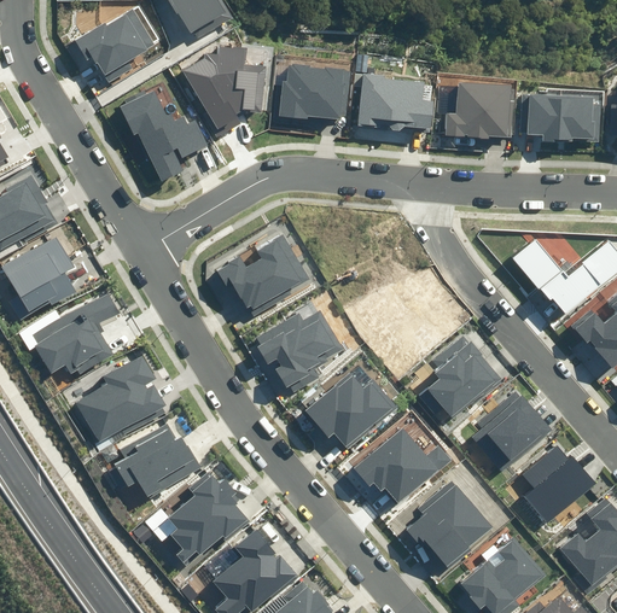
[(168,0),(191,38),(226,16),(216,0),(168,0)]
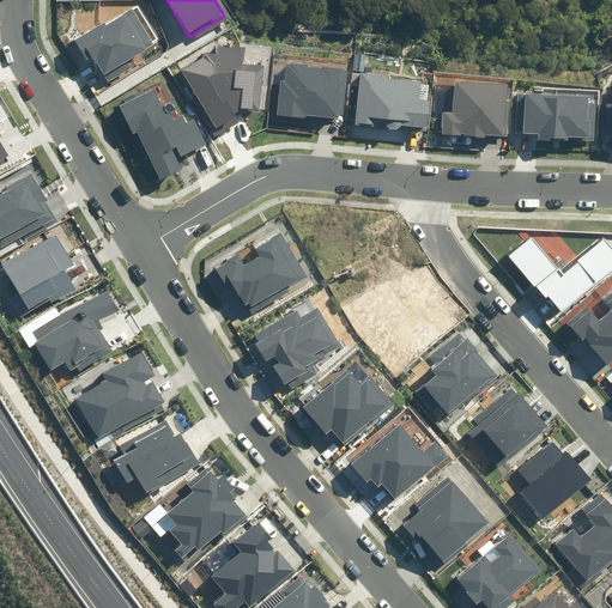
[(155,48),(133,8),(77,40),(88,59),(91,58),(102,78),(155,48)]
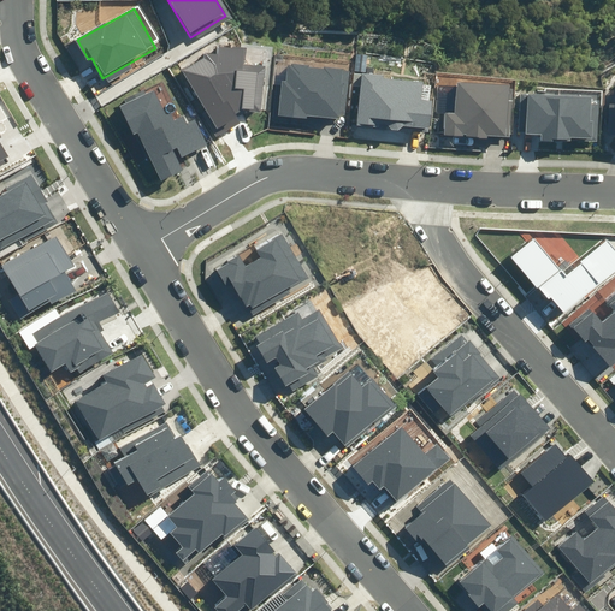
[(277,116),(341,120),(346,69),(288,64),(285,82),(279,82),(277,116)]
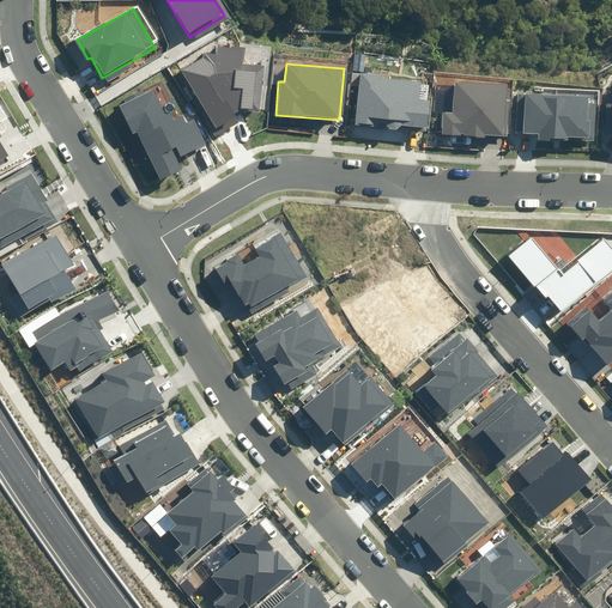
[(361,73),(356,125),(425,131),(428,101),(418,99),(419,80),(380,78),(381,74),(361,73)]
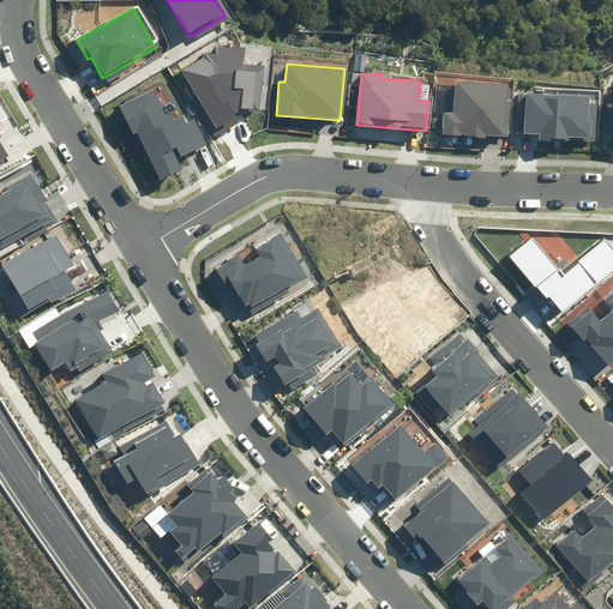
[(440,132),(505,138),(509,86),(455,83),(452,113),(443,112),(440,132)]
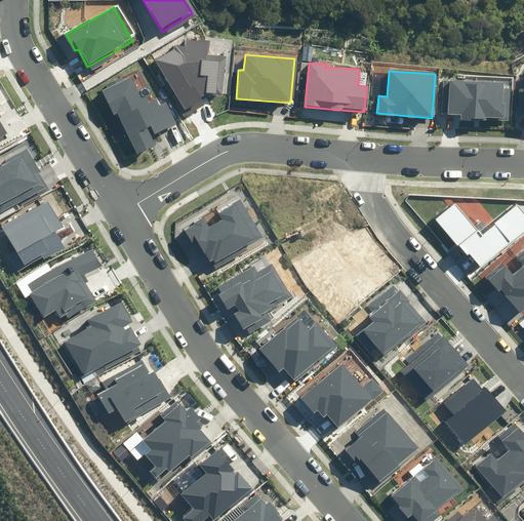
[(118,114),(137,155),(161,144),(157,132),(174,124),(165,104),(160,107),(156,99),(144,106),(131,78),(104,91),(114,115),(118,114)]
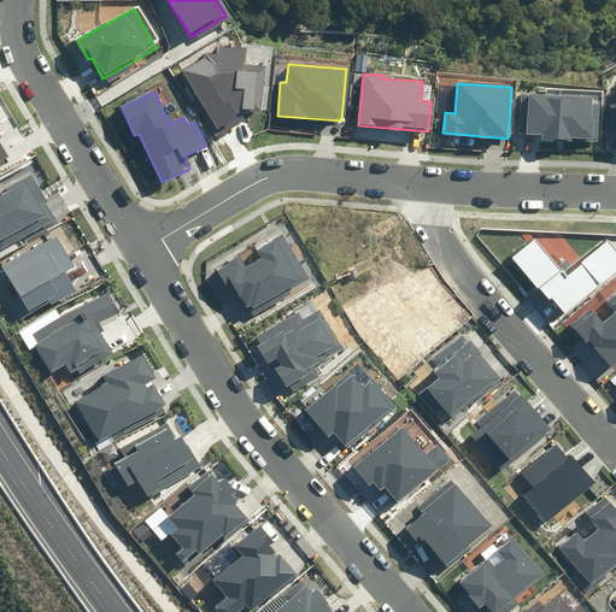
[(524,93),(521,134),(540,135),(540,140),(596,145),(599,99),(524,93)]
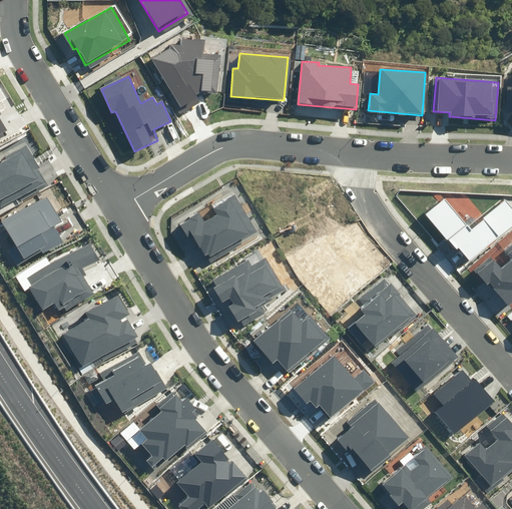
[(0,161),(0,204),(2,209),(48,181),(27,146),(0,161)]
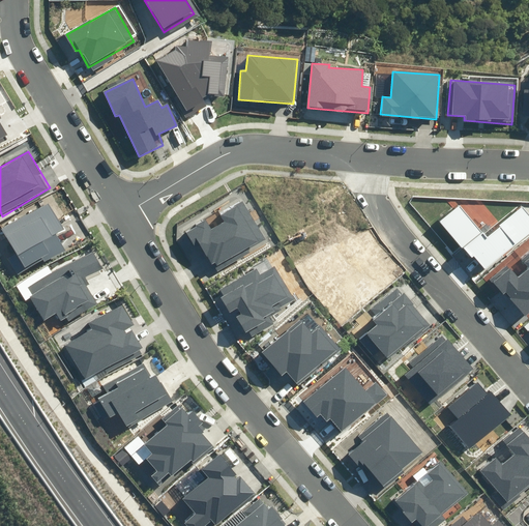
[(213,268),(265,239),(242,200),(219,213),(223,218),(209,227),(206,221),(186,232),(196,249),(201,246),(213,268)]
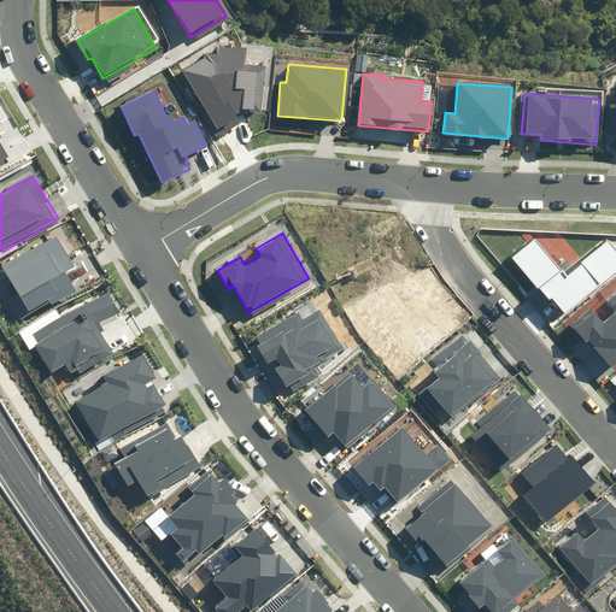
[(56,237),(4,269),(21,298),(11,304),(22,322),(59,299),(62,302),(82,289),(70,269),(74,268),(56,237)]
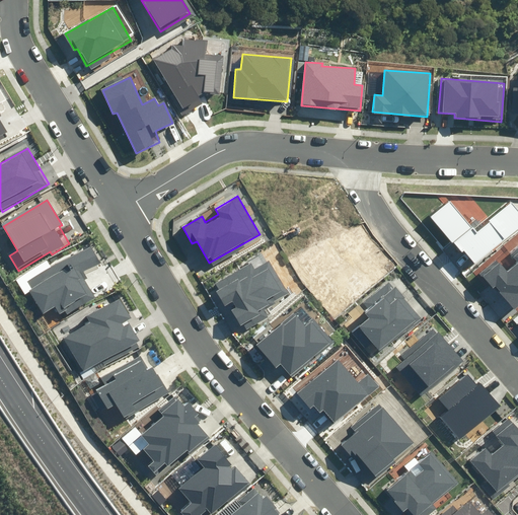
[(473,234),(446,203),(430,217),(453,243),(456,240),(476,263),(492,249),(475,231),(473,234)]
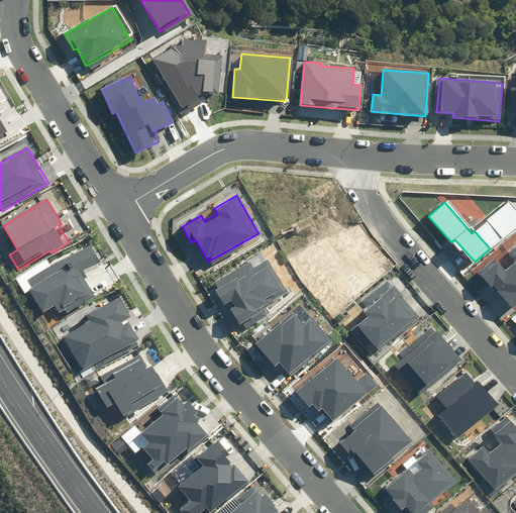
[(482,228),(495,243),(515,225),(515,221),(505,208),(482,228)]
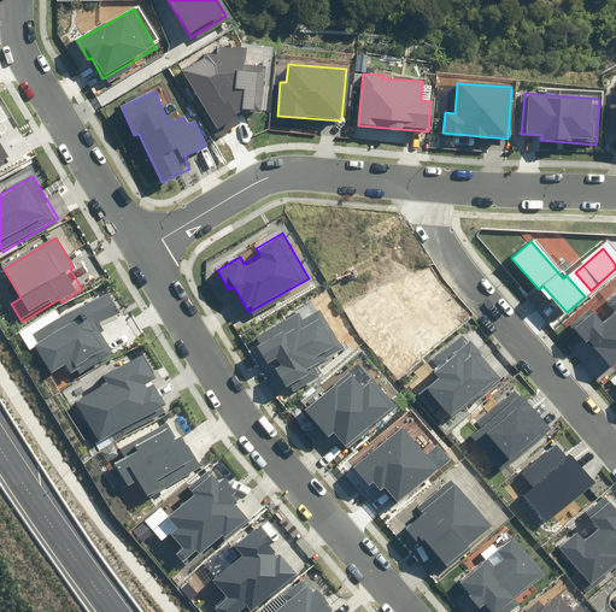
[(574,328),(610,369),(615,363),(615,292),(606,300),(614,310),(600,322),(592,312),(574,328)]
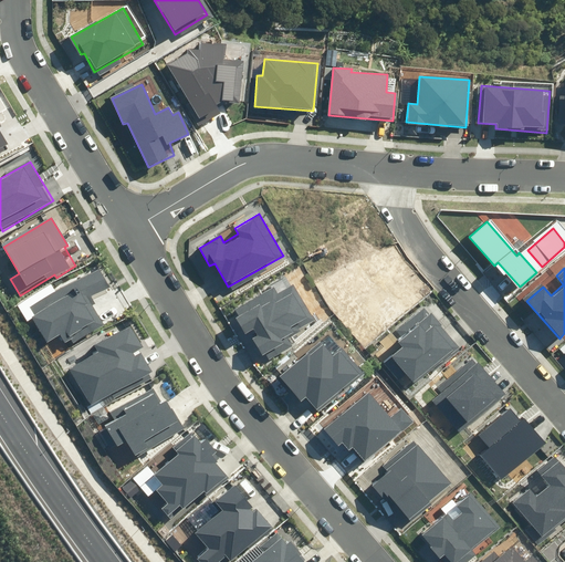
[(100,269),(33,310),(37,315),(32,318),(49,345),(53,343),(61,354),(107,325),(92,300),(111,288),(100,269)]
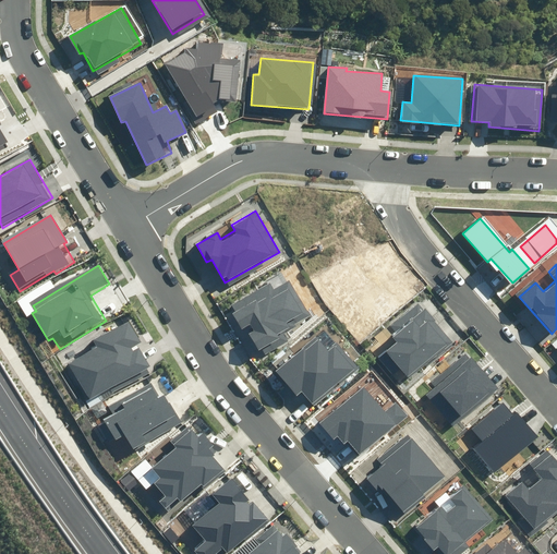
[(235,310),(231,313),(240,328),(244,326),(262,357),(289,340),(285,334),(297,327),(295,324),(310,315),(288,279),(271,289),(268,284),(232,304),(235,310)]
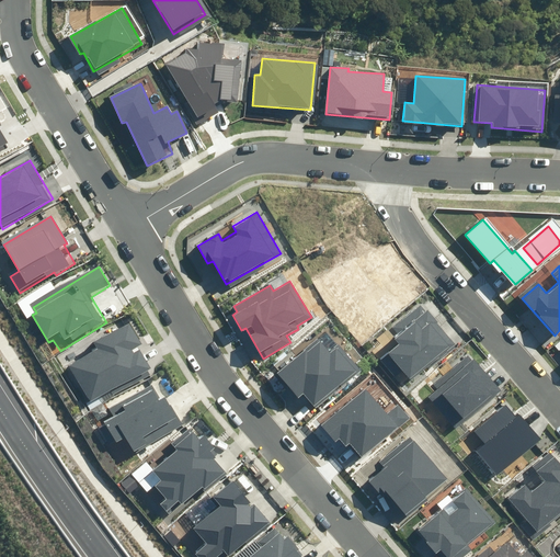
[(401,373),(408,378),(452,340),(421,306),(393,329),(398,334),(395,337),(400,343),(380,360),(396,377),(401,373)]
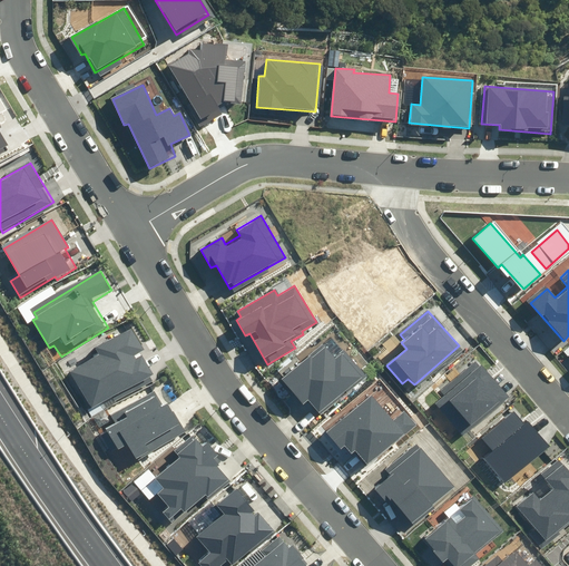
[(100,357),(72,373),(94,410),(153,374),(139,351),(143,349),(130,329),(97,350),(100,357)]
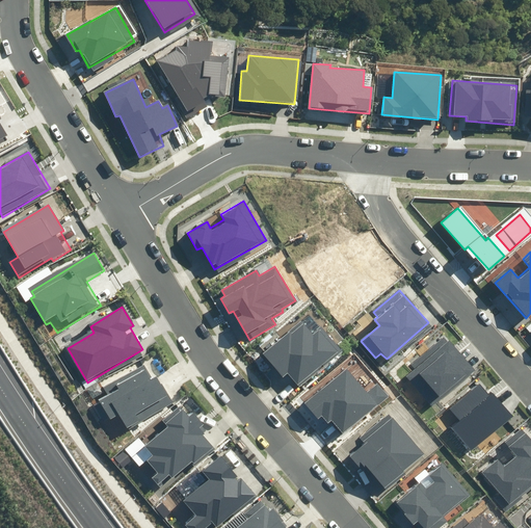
[(288,373),(297,385),(340,349),(320,326),(311,334),(302,322),(263,354),(283,377),(288,373)]
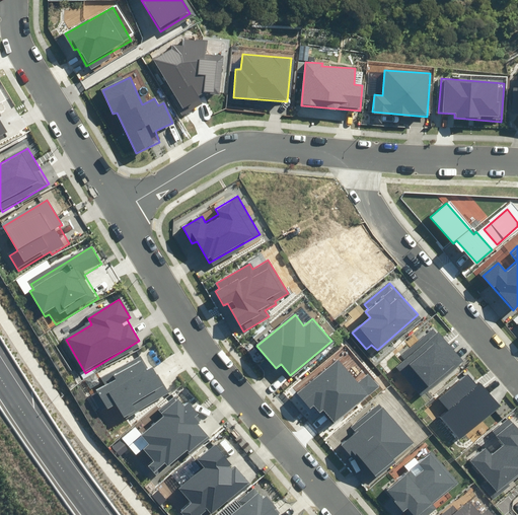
[(392,366),(421,396),(462,360),(434,328),(392,366)]
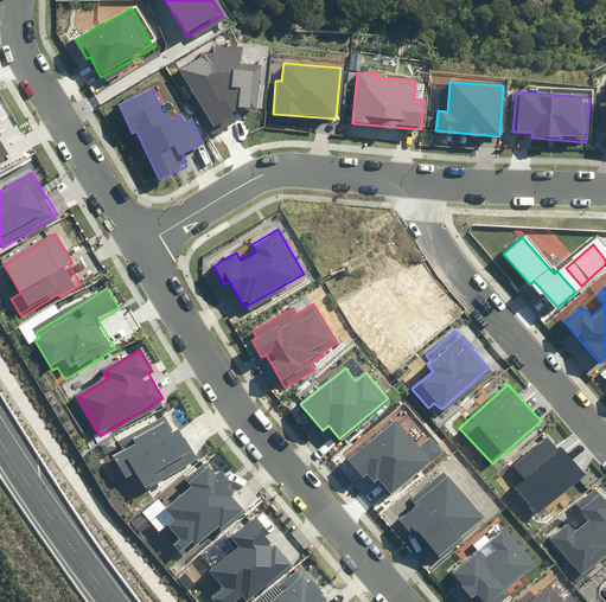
[(125,452),(113,459),(126,480),(135,475),(145,491),(198,460),(178,426),(171,430),(164,418),(120,444),(125,452)]
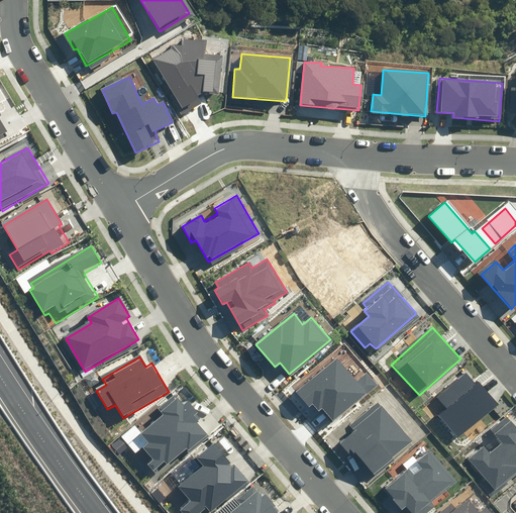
[(438,416),(457,437),(497,403),(478,381),(475,384),(465,374),(437,398),(446,409),(438,416)]
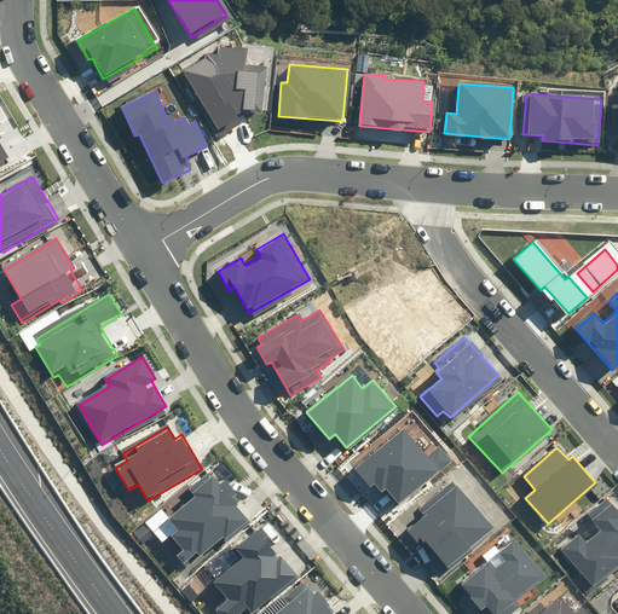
[(175,554),(184,563),(197,552),(200,555),(224,536),(226,539),(249,521),(230,498),(236,493),(224,479),(218,484),(209,474),(189,491),(195,497),(169,517),(178,528),(169,536),(182,550),(175,554)]
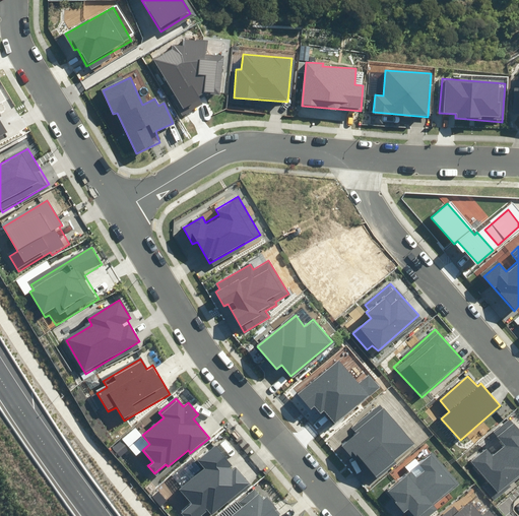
[(374,478),(413,444),(379,406),(353,429),(355,431),(342,443),(374,478)]
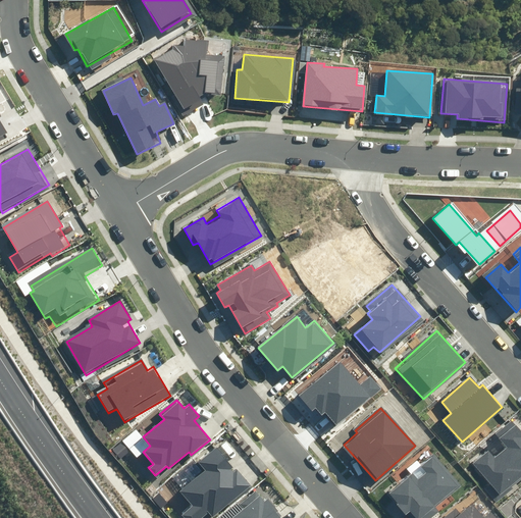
[(488,490),(498,502),(513,487),(511,484),(520,475),(520,431),(514,423),(498,437),(506,446),(493,457),(486,448),(470,462),(491,486),(488,490)]
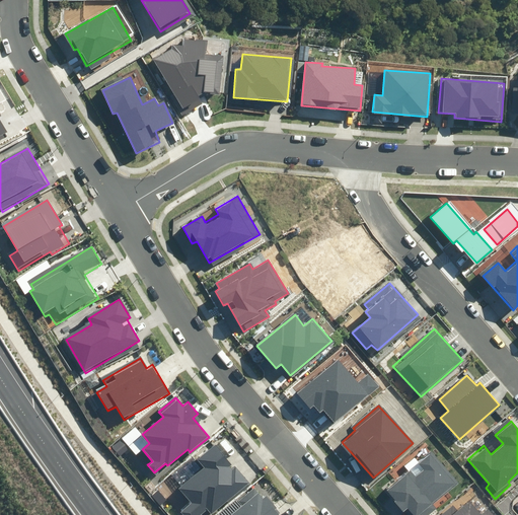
[(201,514),(208,509),(212,513),(247,482),(214,444),(196,460),(203,467),(178,489),(191,502),(180,511),(183,514),(201,514)]
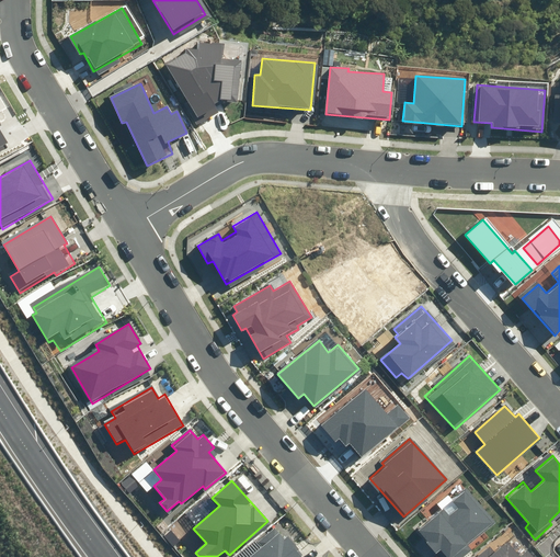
[(457,556),(495,523),(464,488),(452,499),(457,506),(447,515),(442,508),(418,530),(441,556),(457,556)]
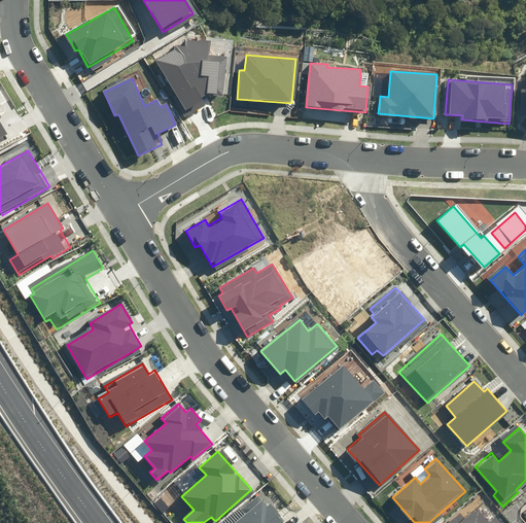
[(281,522),(277,517),(280,515),(269,502),(266,504),(261,498),(233,522),(281,522)]
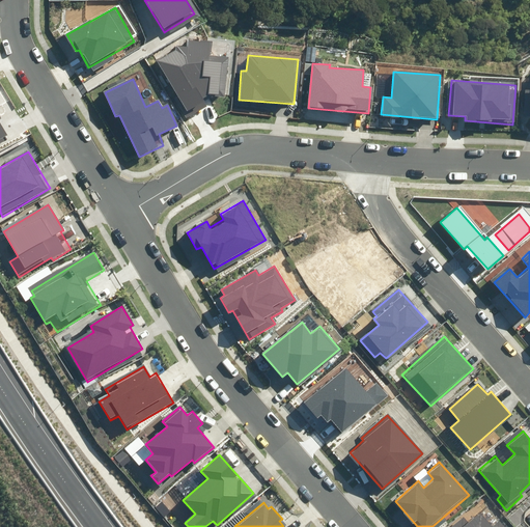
[(502,526),(497,521),(492,526),(490,526),(478,512),(468,522),(465,519),(456,526),(502,526)]
